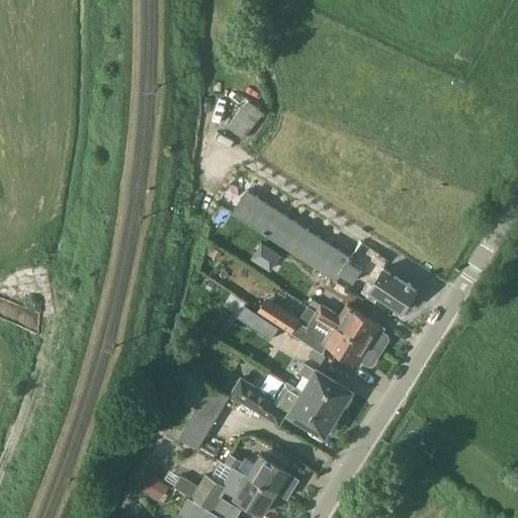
[(264,112),(248,100),(228,126),(244,139),(264,112)]
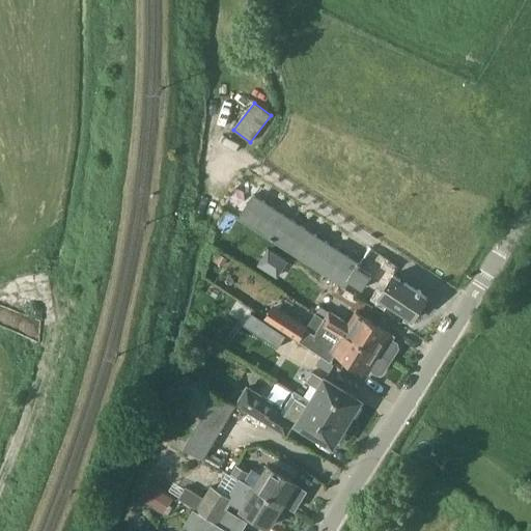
[(360,263),(253,195),(239,218),(344,286),(348,281),(356,269),(360,263)]
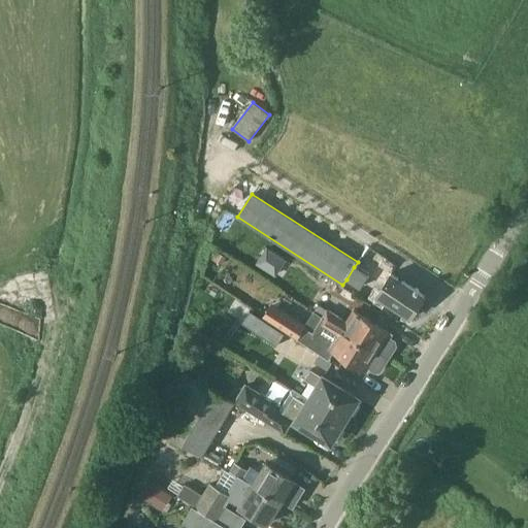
[(285,261),(267,249),(258,263),(275,274),(285,261)]
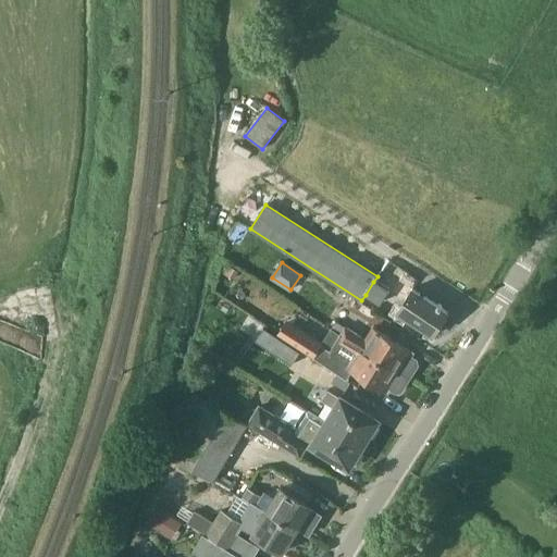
[(227,264),(223,272),(234,279),(238,272),(227,264)]
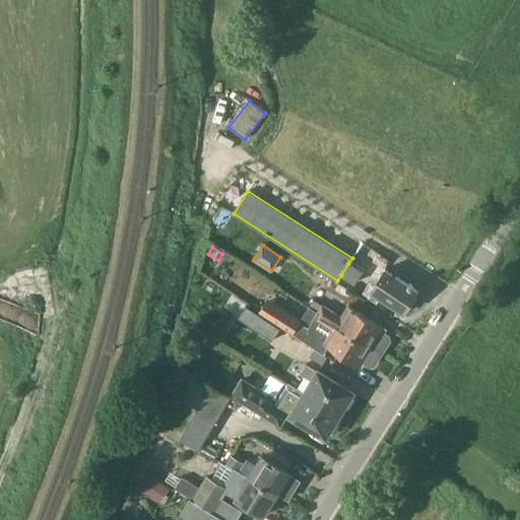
[(381,277),(372,291),(404,313),(405,311),(407,312),(419,295),(417,294),(418,291),(373,260),(367,268),(381,277)]
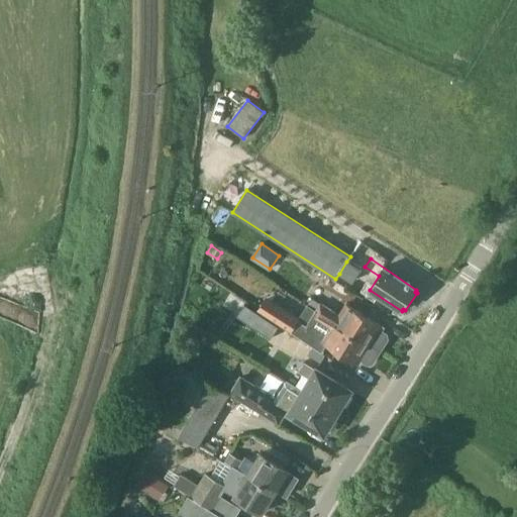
[(346,262),(339,274),(350,281),(358,269),(346,262)]
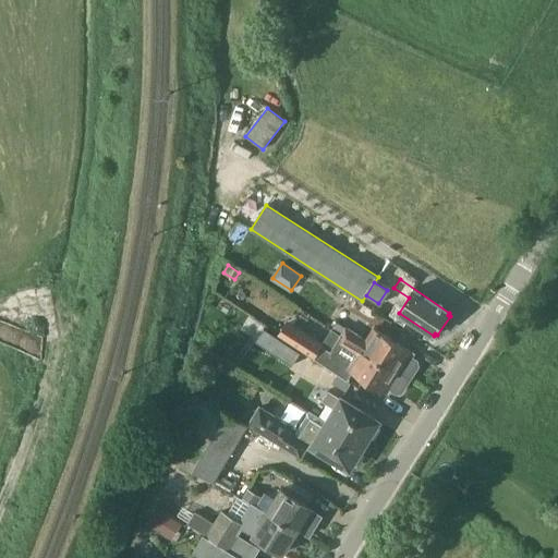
[(375,328),(368,340),(346,326),(344,327),(330,318),(326,326),(332,329),(405,375),(414,361),(413,356),(408,353),(410,350),(375,328)]
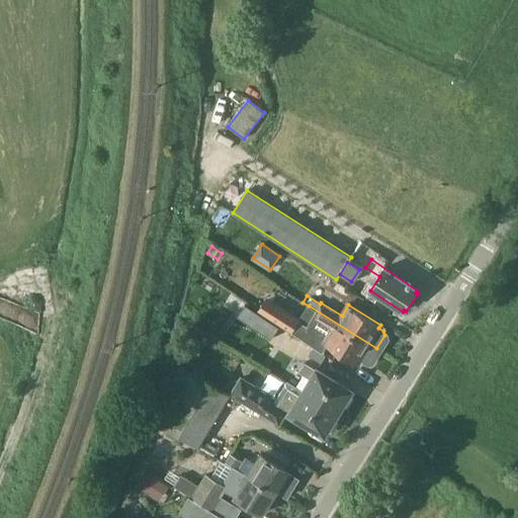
[(237,317),(271,339),(279,327),(245,305),(237,317)]
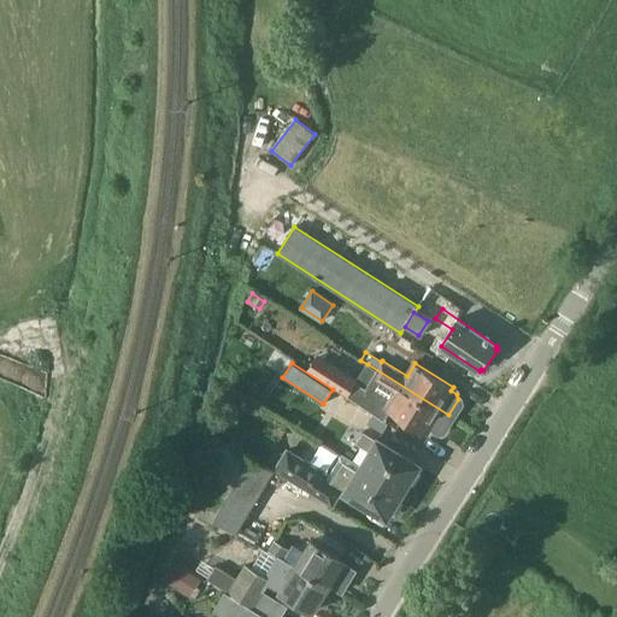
[(333,366),(324,381),(383,419),(389,410),(430,435),(433,430),(439,434),(445,434),(453,419),(448,415),(368,364),(357,382),(333,366)]
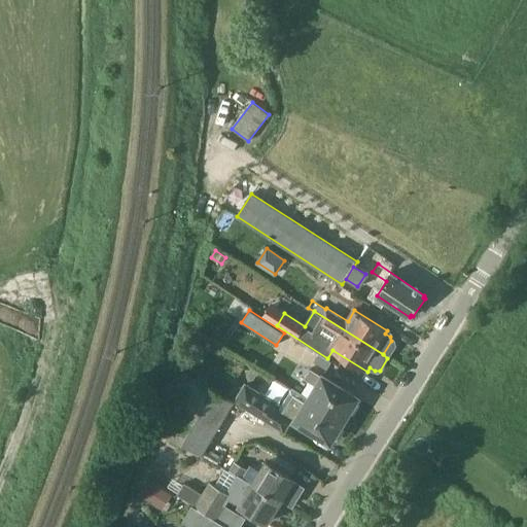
[(175,353),(178,358),(179,360),(185,356),(181,349),(180,350),(175,353)]
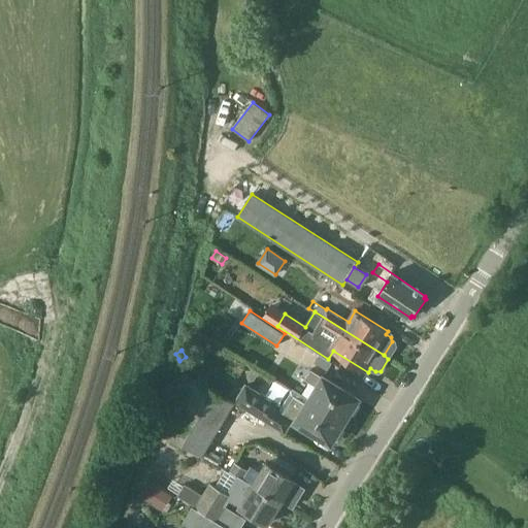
[(316,386),(308,398),(344,421),(349,414),(352,416),(359,403),(356,402),(359,398),(324,376),(323,376),(309,368),(303,378),(316,386)]
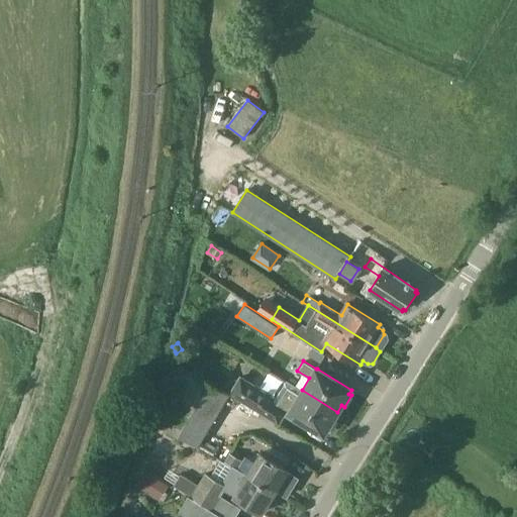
[(163,425),(197,444),(226,393),(183,369),(176,381),(185,386),(163,425)]
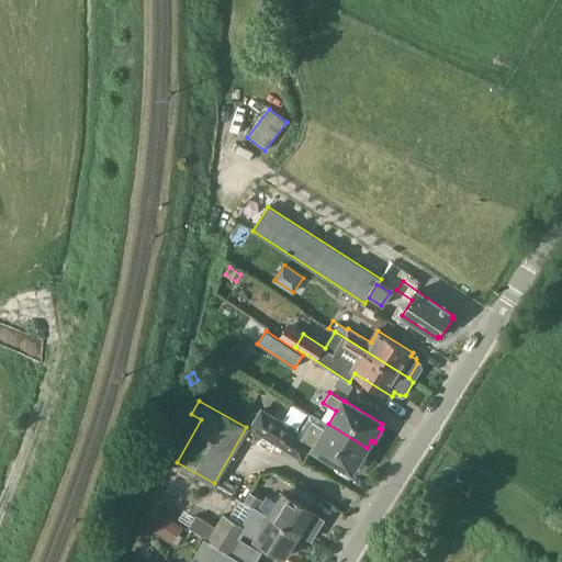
[(283,447),(292,433),(280,426),(281,423),(261,411),(249,428),(282,449),(283,447)]
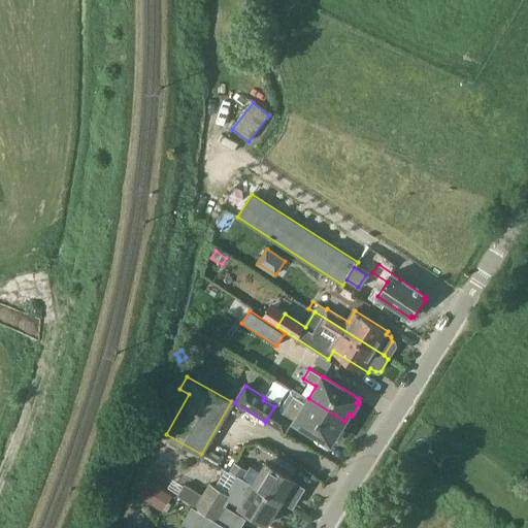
[(344,421),(308,398),(301,393),(300,394),(292,388),(283,403),(287,405),(283,411),(274,406),(266,420),(265,422),(283,432),(291,418),(296,421),(296,422),(331,443),(333,439),(336,441),(343,429),(340,427),(344,421)]
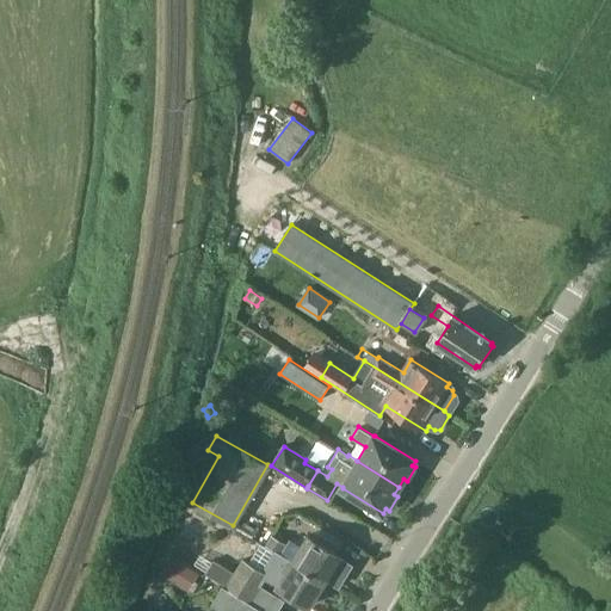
[(266,543),(276,549),(281,553),(287,544),(271,535),(266,543)]
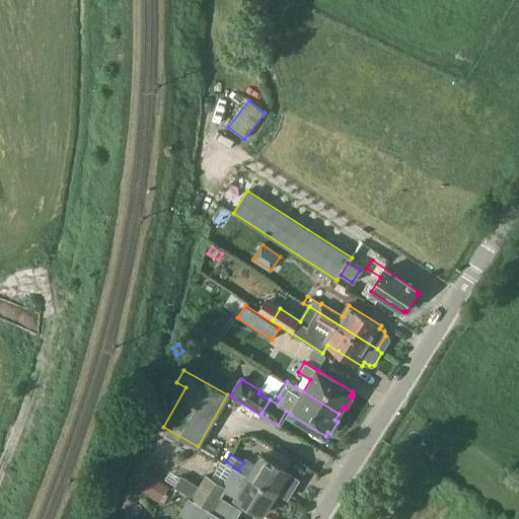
[(261,455),(248,475),(276,492),(277,491),(287,498),(299,478),(261,455)]
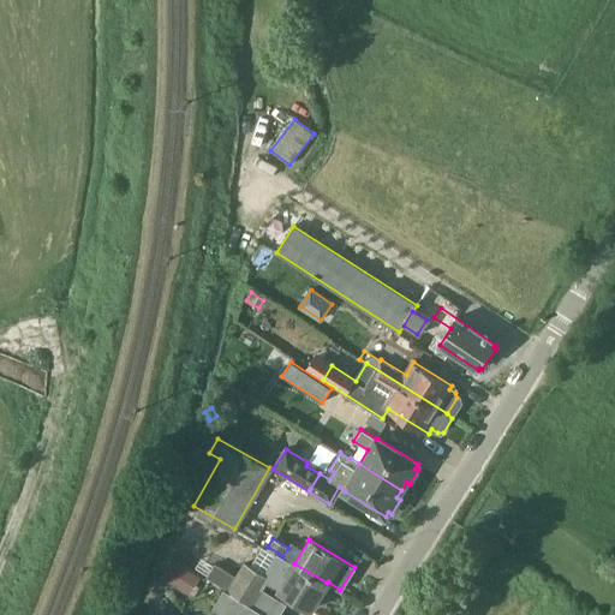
[(294,563),(282,556),(278,553),(268,569),(276,574),(272,581),(280,586),(279,587),(312,608),(327,583),(294,563)]
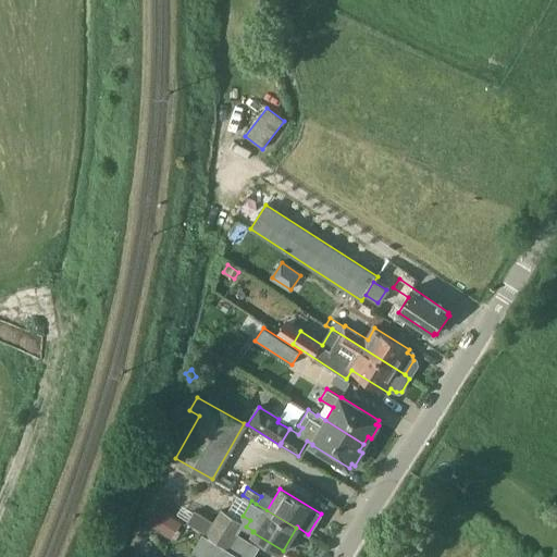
[(221,510),(213,522),(196,510),(188,521),(229,546),(243,523),(221,510)]
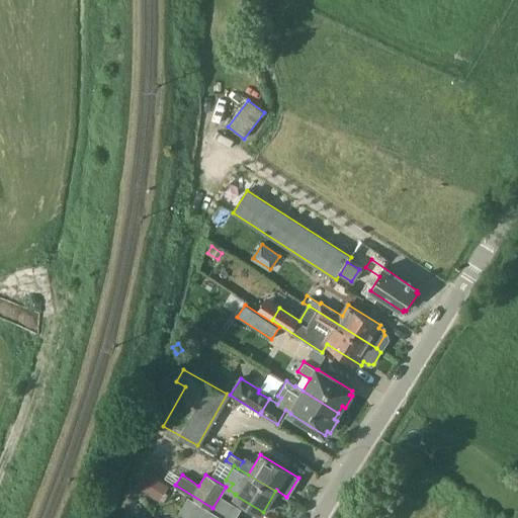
[(160,489),(149,477),(137,488),(148,500),(160,489)]
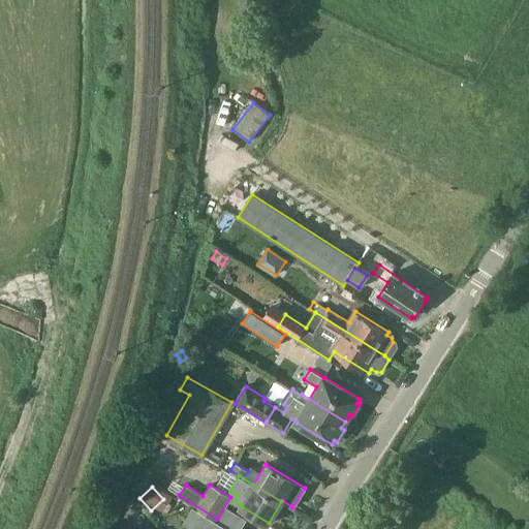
[(218,528),(220,526),(191,508),(182,523),(188,528),(218,528)]
